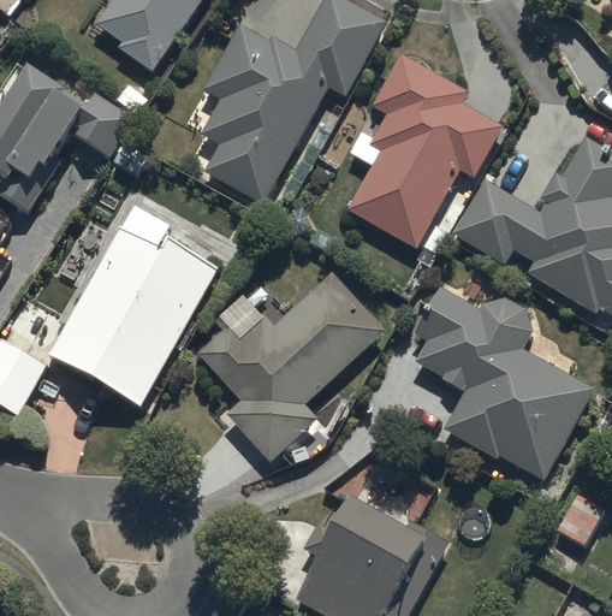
[(114,0),(95,29),(152,69),(200,0),(114,0)]
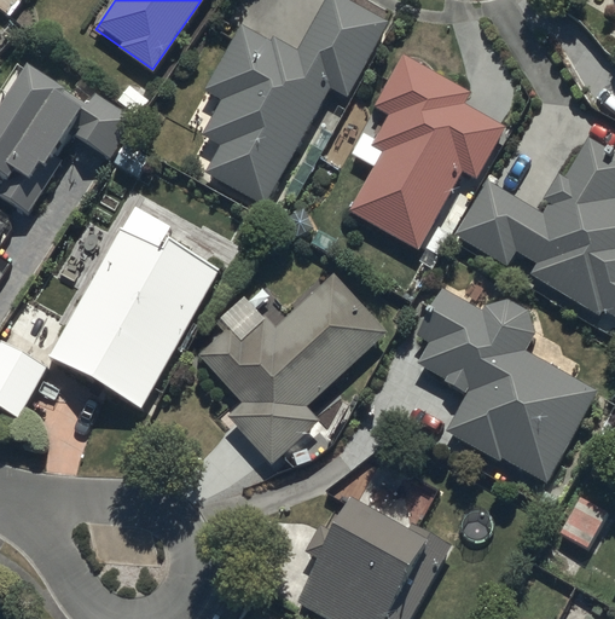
[(204,172),(264,203),(330,82),(349,92),(388,19),(352,0),(319,0),(291,52),(241,24),(206,90),(221,98),(202,134),(219,144),(204,172)]
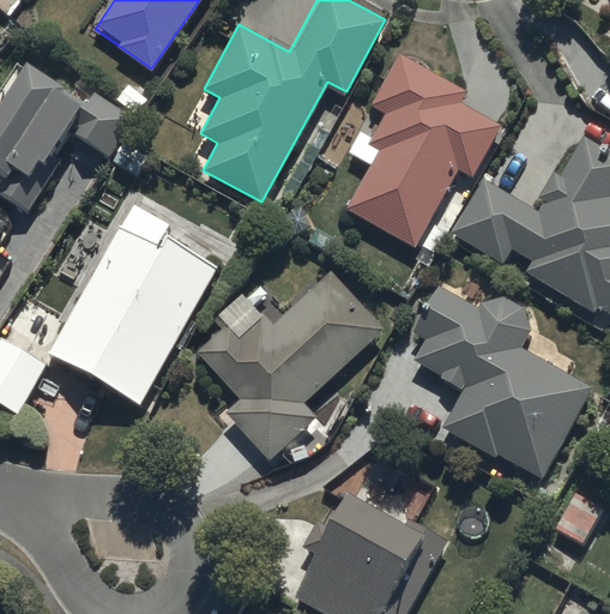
[(346,208),(415,246),(458,169),(471,176),(501,125),(460,102),(466,91),(400,53),(372,104),(385,112),(368,143),(378,151),(346,208)]
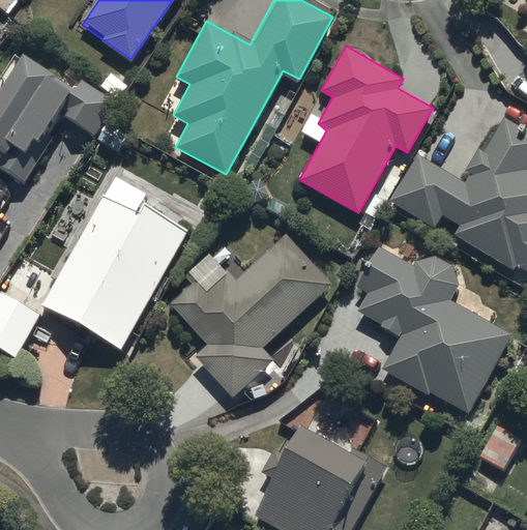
[(27,65),(0,106),(0,151),(3,154),(0,158),(0,173),(15,183),(60,116),(92,138),(116,102),(79,78),(68,93),(27,65)]
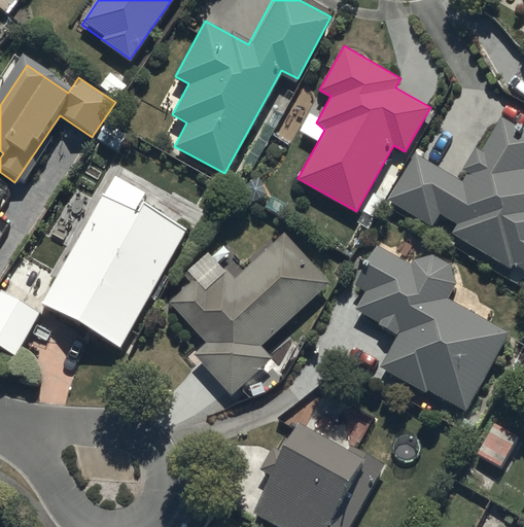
[(417,152),(389,200),(523,276),(523,169),(523,166),(523,131),(501,118),(465,180),(417,152)]
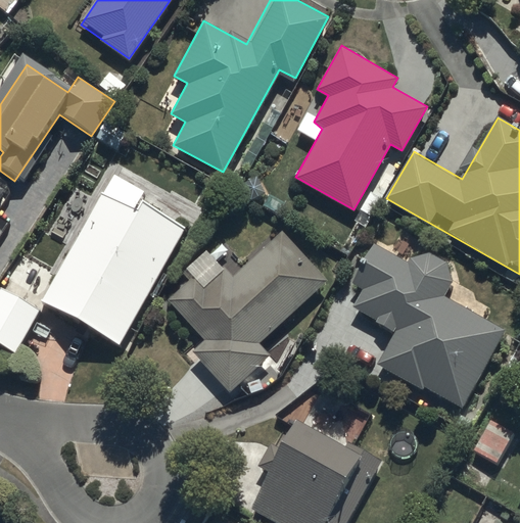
[(43,307),(119,348),(185,226),(109,185),(43,307)]
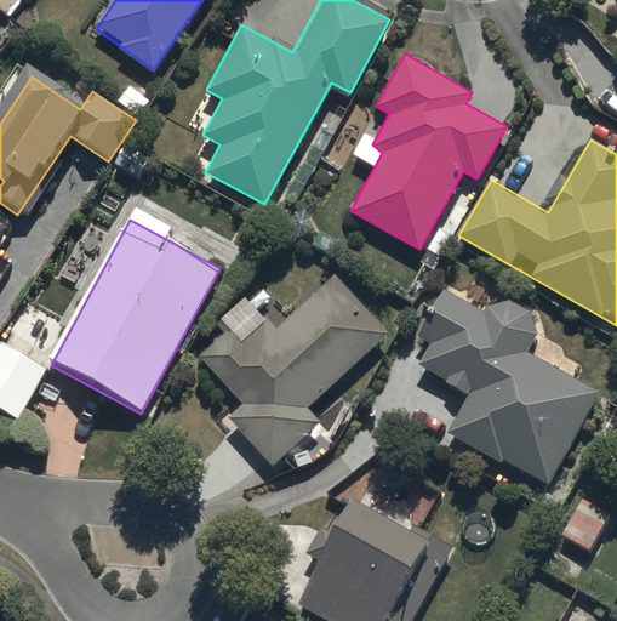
[(319,421),(306,406),(389,331),(333,269),(273,325),(257,308),(201,358),(243,403),(228,415),(273,463),(319,421)]
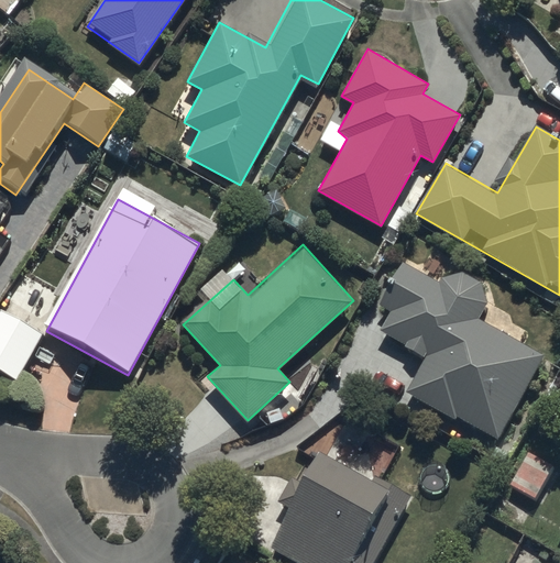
[(426,356),(407,388),(498,440),(546,356),(478,319),(489,299),(483,280),(463,269),(435,277),(403,260),(379,304),(391,310),(380,330),(426,356)]
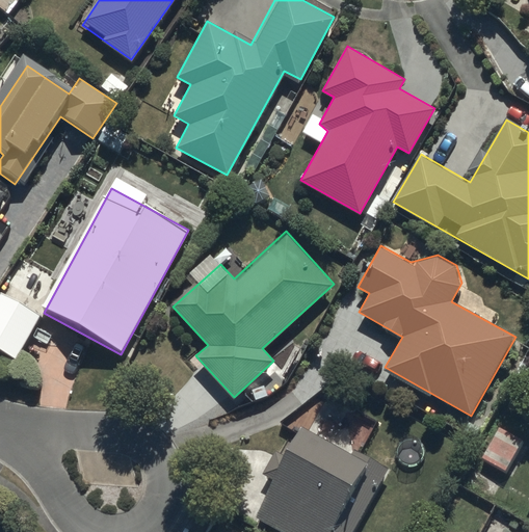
[(0,351),(15,360),(38,318),(0,297),(0,351)]
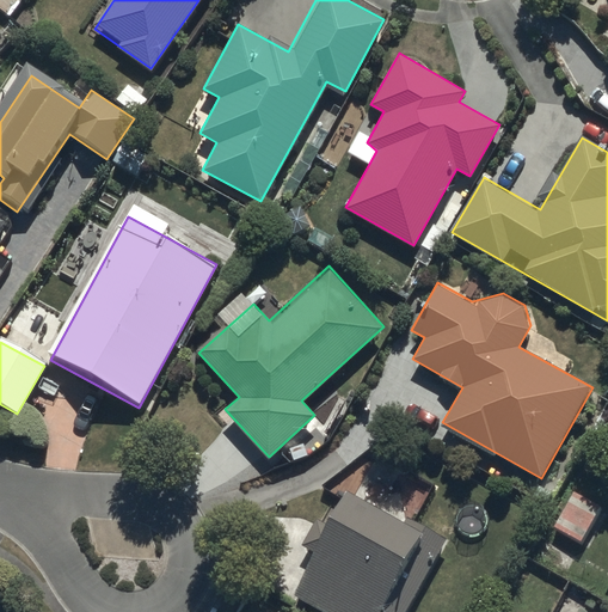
[(290,595),(319,611),(405,611),(446,539),(351,487),(290,595)]
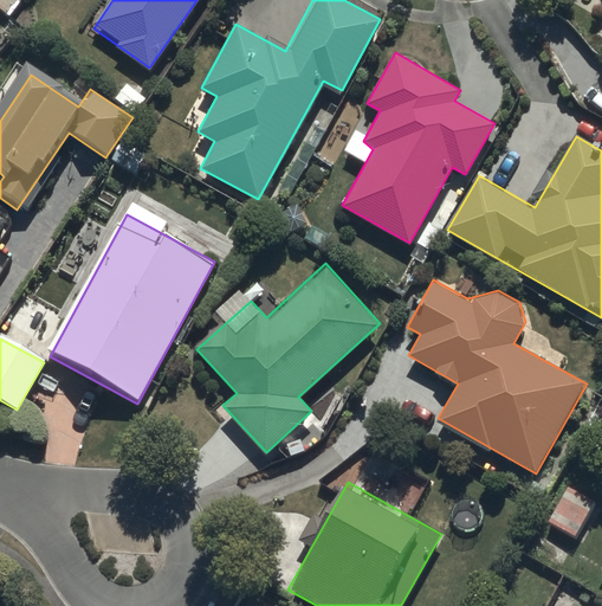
[(574,539),(591,503),(563,488),(544,523),(574,539)]
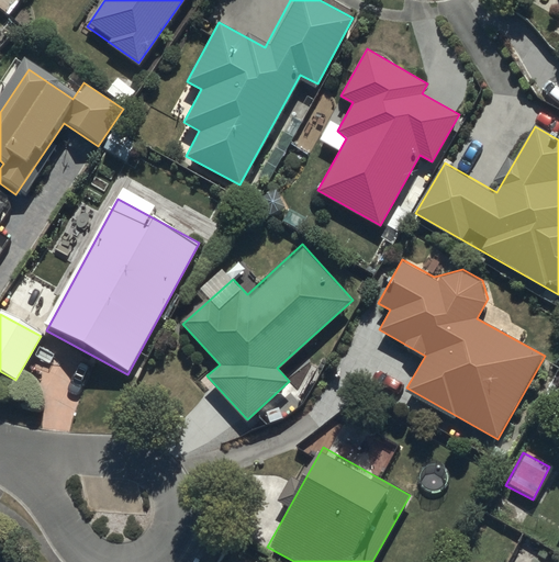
All buildings are outlined.
